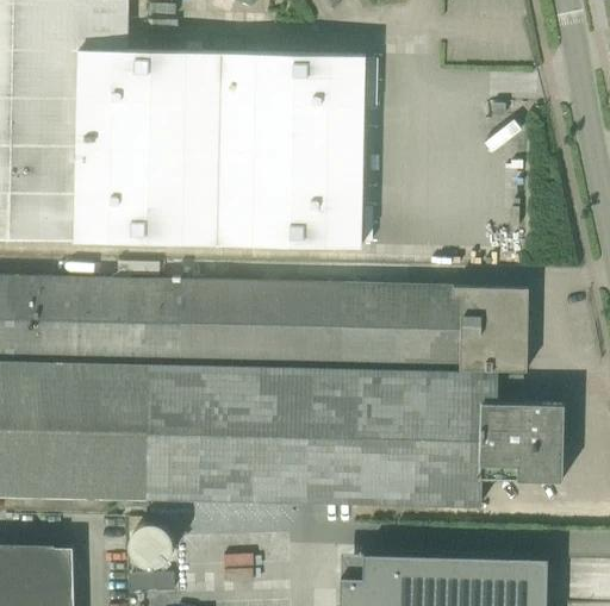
[(0,0),(0,241),(361,248),(366,57),(128,52),(126,0),(237,0),(253,6),(260,0),(0,0)]
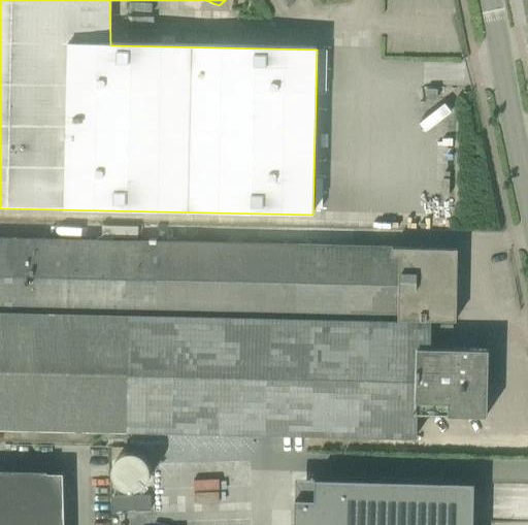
[(426,101),(437,101),(437,92),(426,92),(426,101)]
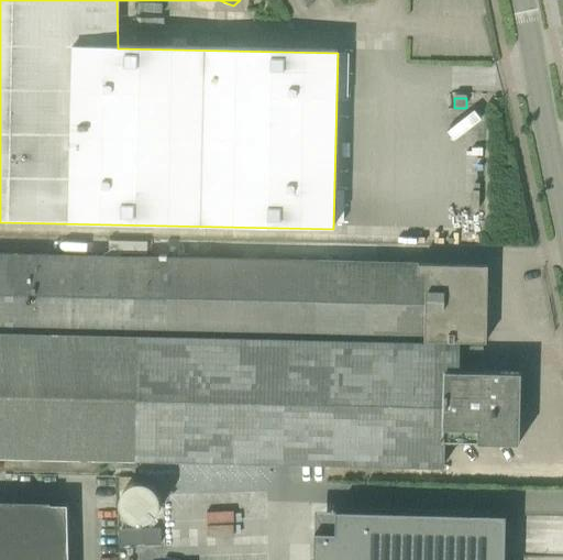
[(521,375),(457,373),(459,343),(486,343),(488,267),(0,256),(0,458),(444,469),(444,445),(519,446),(521,375)]
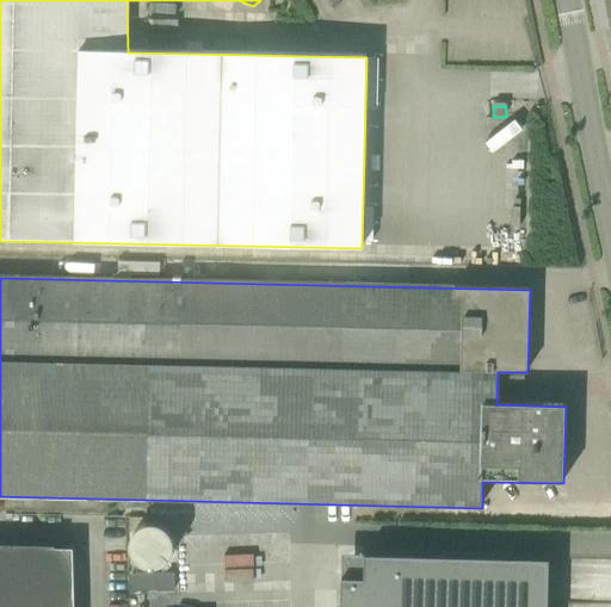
[(28,606),(28,546),(0,545),(0,606),(28,606)]
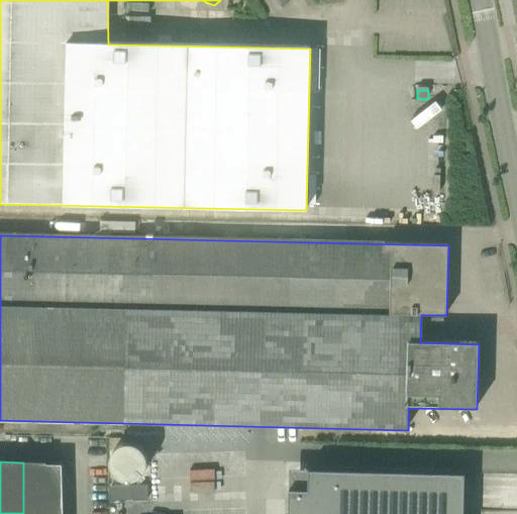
[(46,463),(23,463),(23,513),(63,513),(62,466),(46,465),(46,463)]
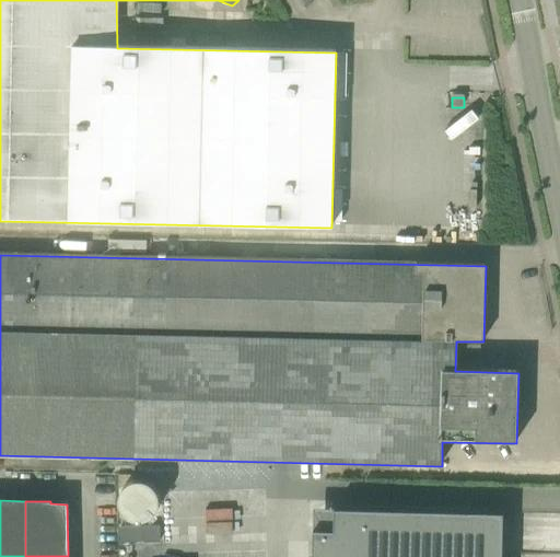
[(312,531),(311,556),(502,556),(504,513),(333,509),(333,531),(312,531)]
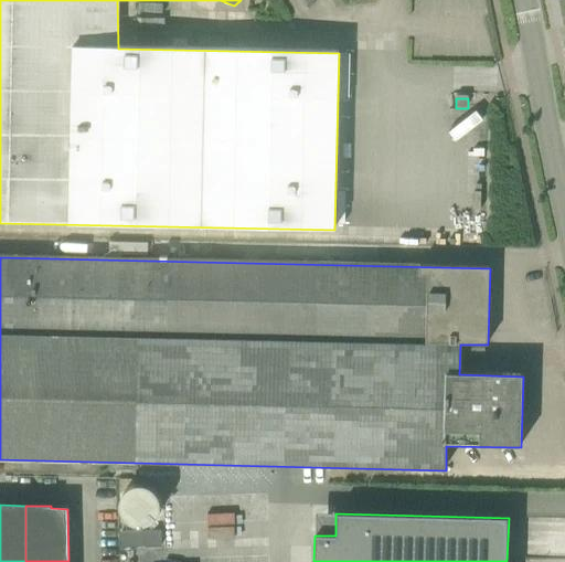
[(160,537),(120,538),(120,552),(160,551),(160,537)]
